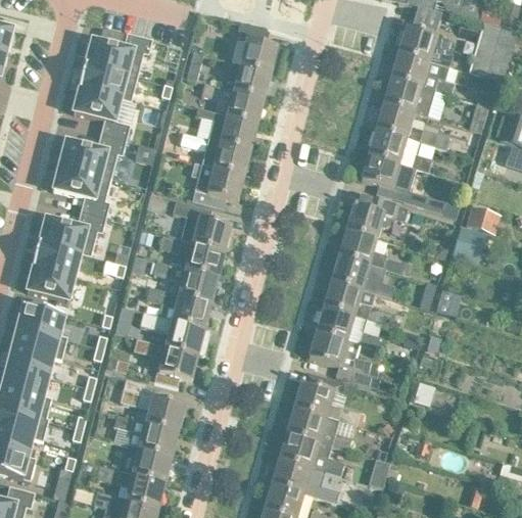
[(405,0),(405,3),(431,8),(433,0),(405,0)]
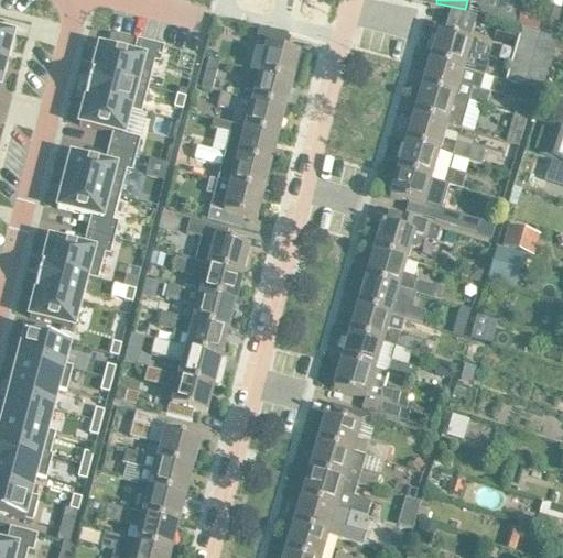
[(493,15),(496,0),(468,0),(476,1),(480,9),(479,12),(493,15)]
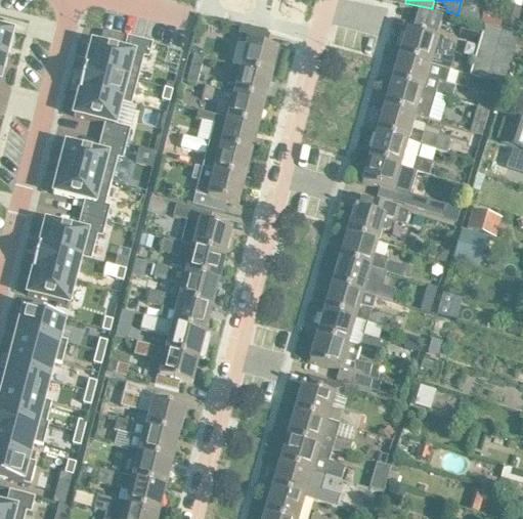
[(479,20),(482,0),(461,0),(458,14),(479,20)]
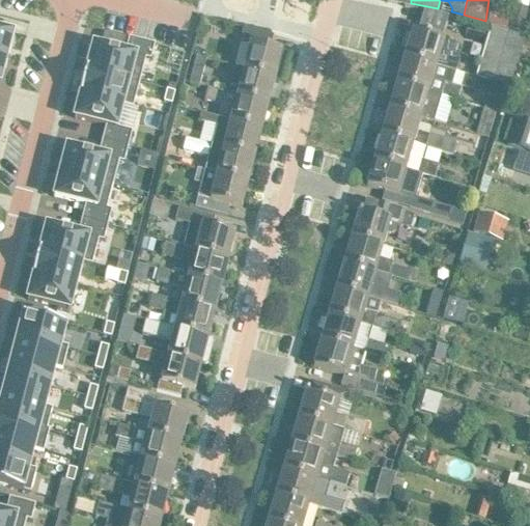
[(511,0),(508,26),(523,29),(527,0),(511,0)]
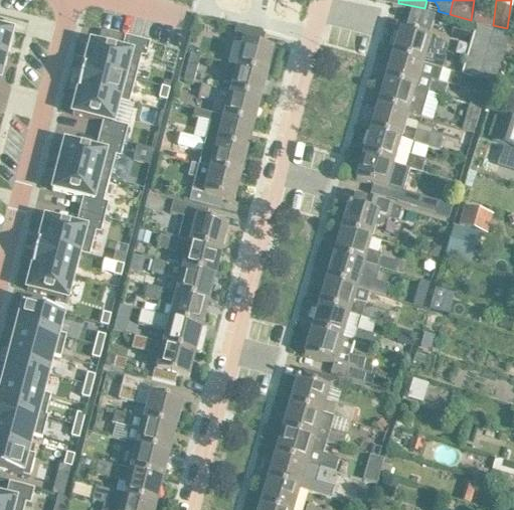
[(494,79),(503,47),(508,30),(475,21),(461,70),(494,79)]
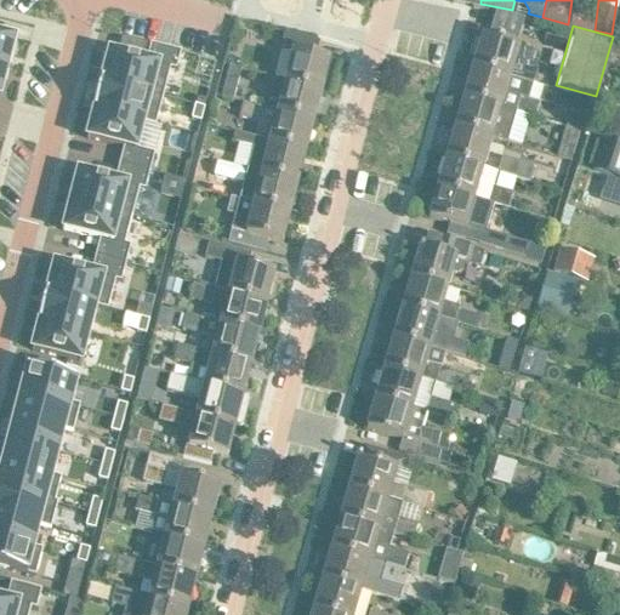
[(319,38),(284,28),(280,43),(293,46),(284,75),(322,85),(326,66),(322,64),(324,55),(329,56),(329,55),(316,51),(319,38)]
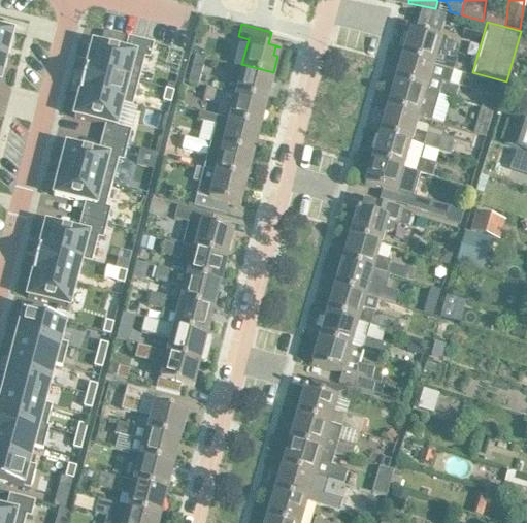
[(401,24),(396,41),(404,43),(402,52),(406,54),(453,67),(457,52),(452,50),(455,39),(429,32),(420,29),(409,26),(401,24)]
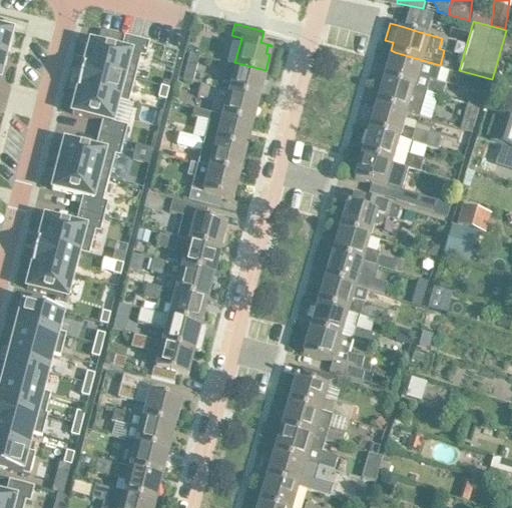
[(0,51),(5,53),(12,29),(0,25),(0,51)]
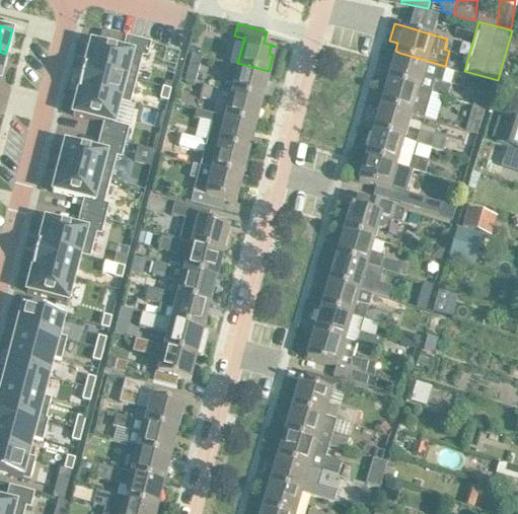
[(90,40),(83,64),(135,77),(141,54),(146,56),(150,41),(125,34),(122,48),(90,40)]
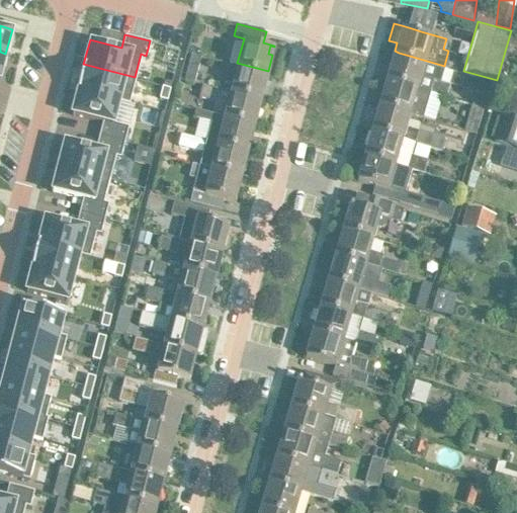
[(444,66),(399,53),(395,51),(390,68),(394,69),(392,77),(430,88),(434,76),(438,65),(444,67),(444,66)]
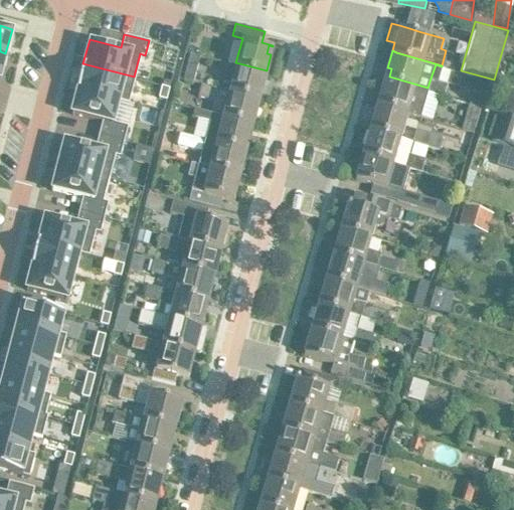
[(192,79),(199,53),(189,51),(183,76),(192,79)]
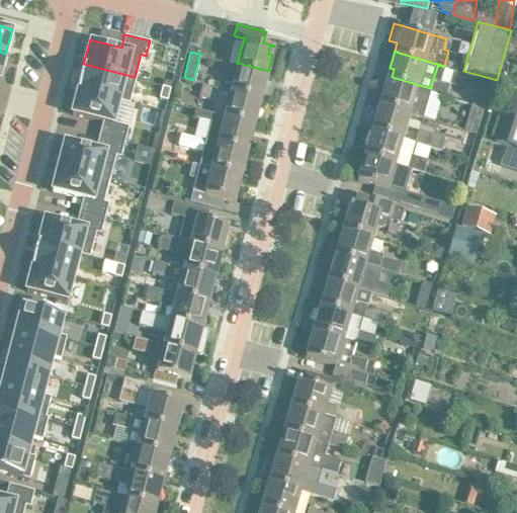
[(268,72),(268,71),(237,63),(231,88),(261,96),(265,81),(261,79),(263,71),(268,72)]
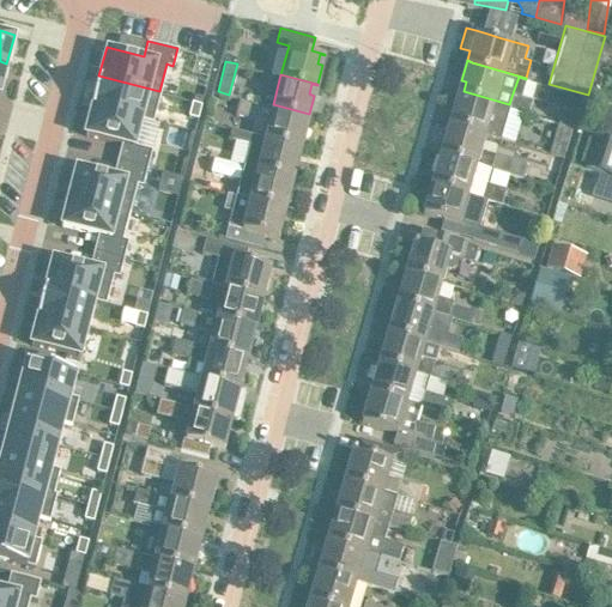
[(98,76),(91,103),(141,116),(141,117),(152,121),(159,91),(98,76)]
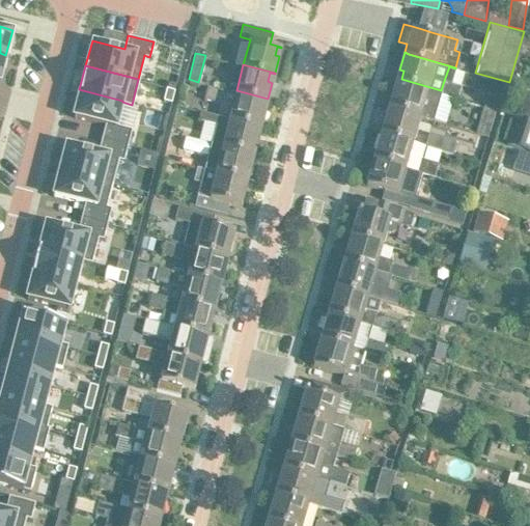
[(441,90),(401,79),(396,78),(391,95),(396,97),(393,105),(420,113),(420,114),(433,118),(441,90)]
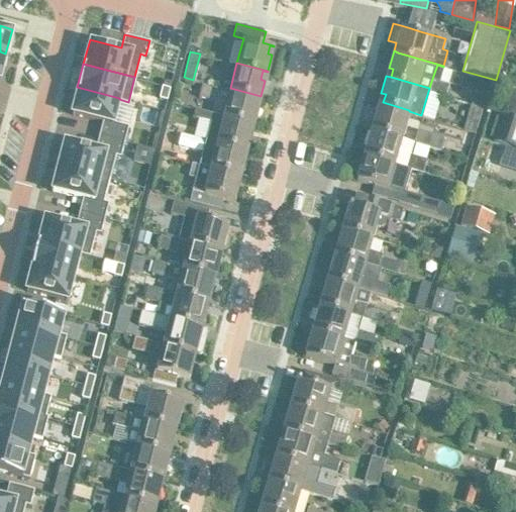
[(448,80),(433,76),(429,88),(445,93),(448,80)]
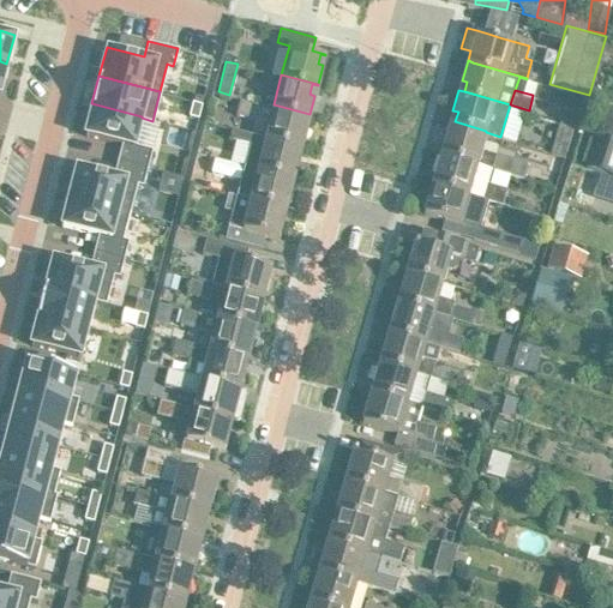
[(256,115),(259,101),(239,95),(235,109),(256,115)]
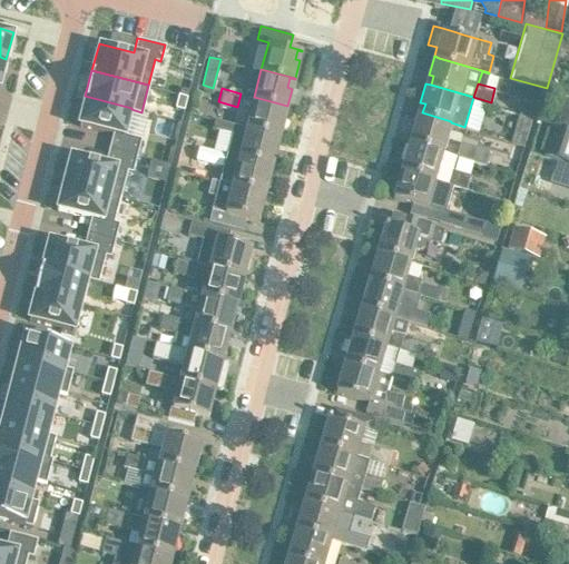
[(178,92),(175,106),(183,108),(187,95),(178,92)]
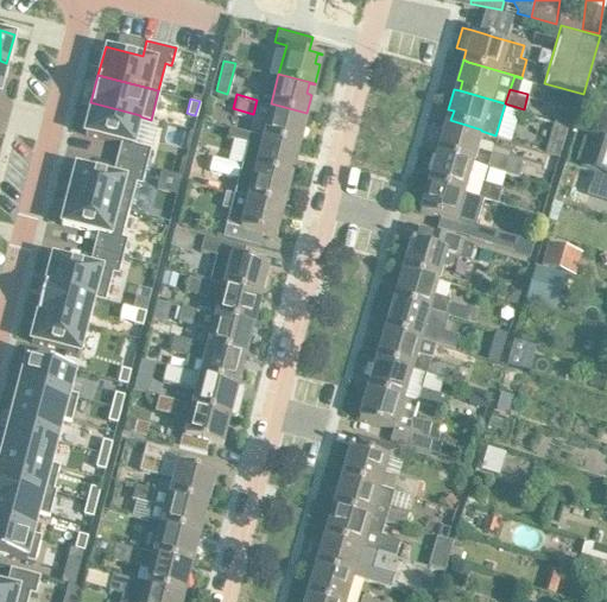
[(307,114),(307,113),(271,103),(257,100),(253,114),(250,130),(299,143),(304,125),(299,124),(302,113),(307,114)]
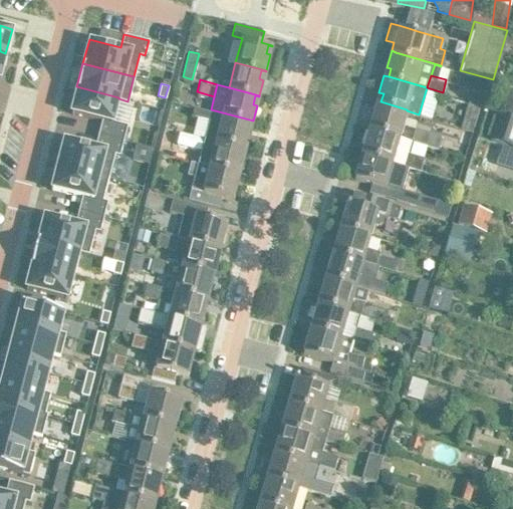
[(76,86),(70,111),(101,119),(97,134),(122,140),(126,124),(112,120),(118,98),(118,97),(76,86)]
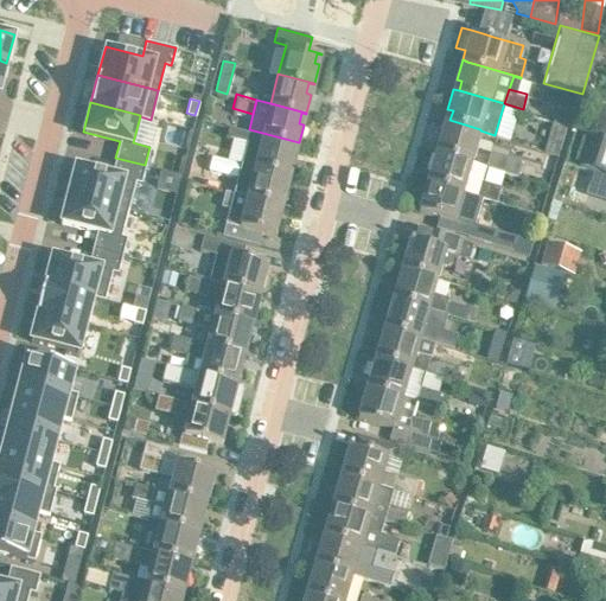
[(480,129),(450,120),(445,119),(439,139),(444,140),(441,149),(472,159),(480,130),(480,129)]
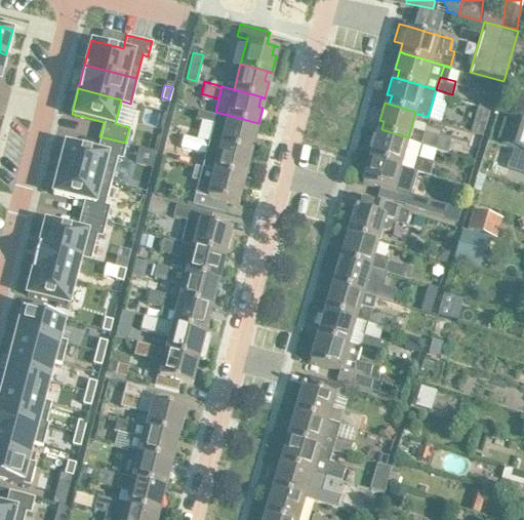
[(489,107),(477,103),(470,129),(482,132),(489,107)]
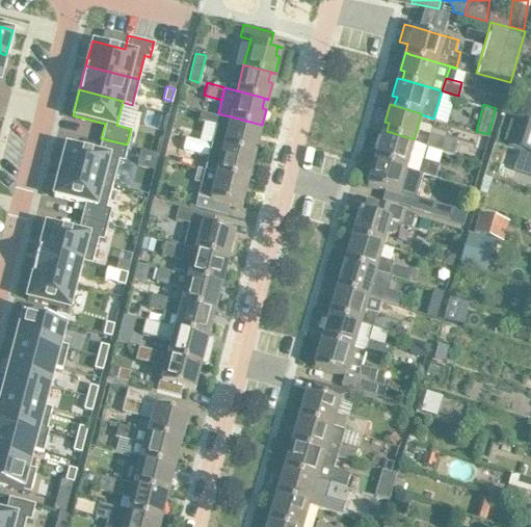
[(262,127),(262,125),(218,113),(201,109),(197,119),(215,124),(211,140),(223,142),(255,151),(259,135),(255,134),(257,125),(262,127)]
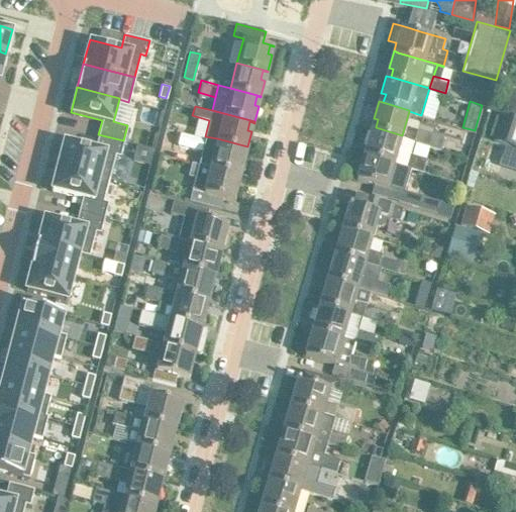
[(502,111),(494,136),(515,143),(515,116),(502,111)]
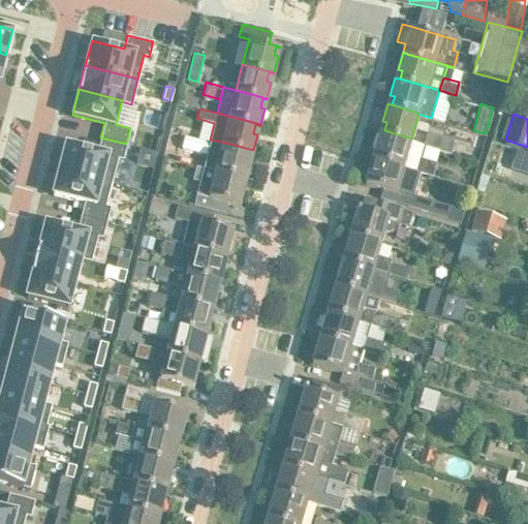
[(421,155),(424,144),(423,143),(410,140),(411,139),(384,130),(380,129),(375,147),(379,148),(377,156),(416,167),(421,155)]
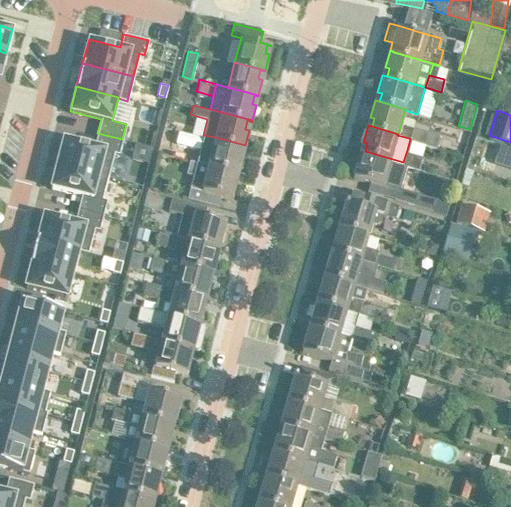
[(412,125),(409,138),(410,139),(436,146),(440,133),(412,125)]
